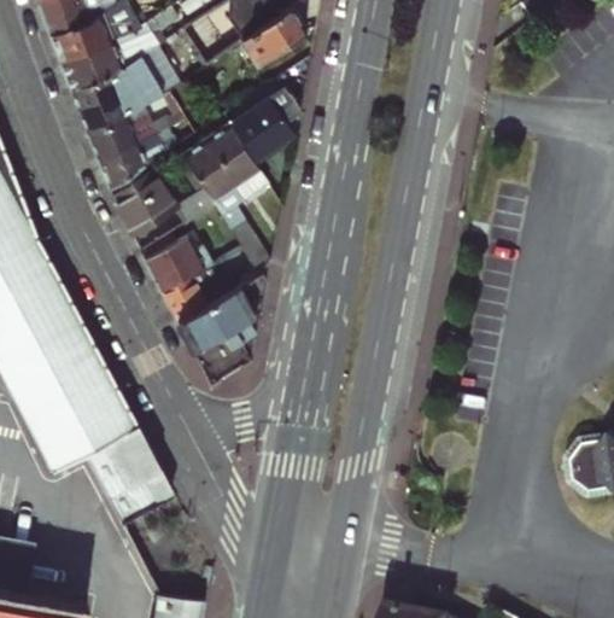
[(57,0),(42,6),(48,28),(52,38),(112,0),(57,0)]
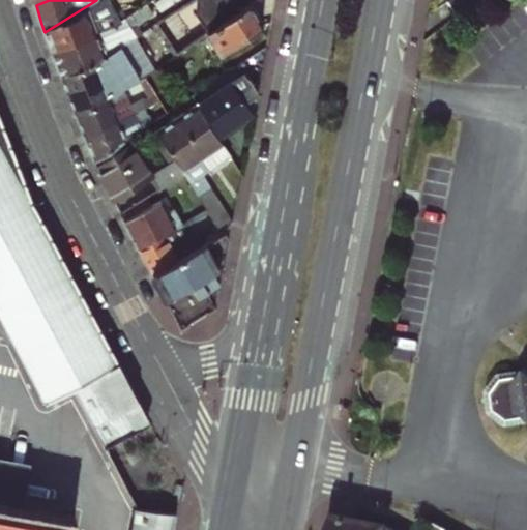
[(96,0),(45,32),(54,55),(111,20),(104,0),(96,0)]
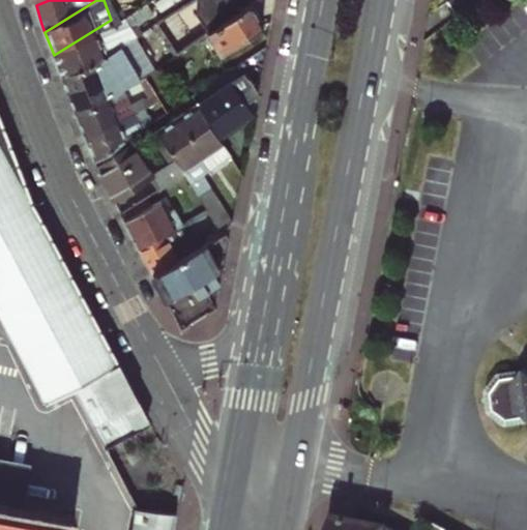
[(156,16),(147,0),(142,0),(111,20),(122,49),(138,38),(135,29),(156,16)]
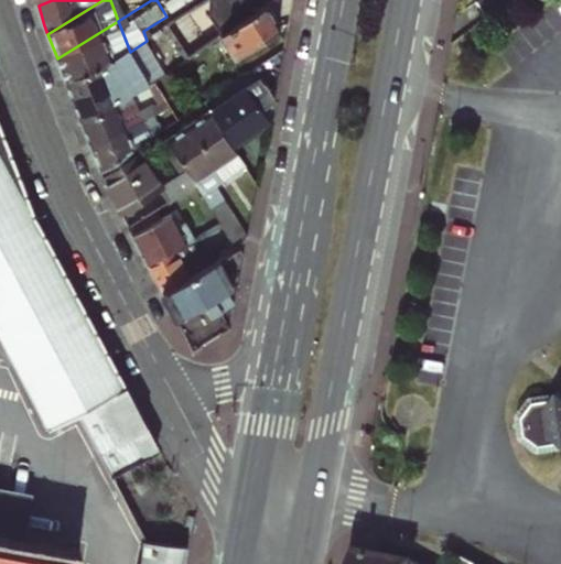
[(209,0),(207,17),(222,38),(250,17),(247,11),(261,0),(266,0),(269,4),(273,0),(209,0)]
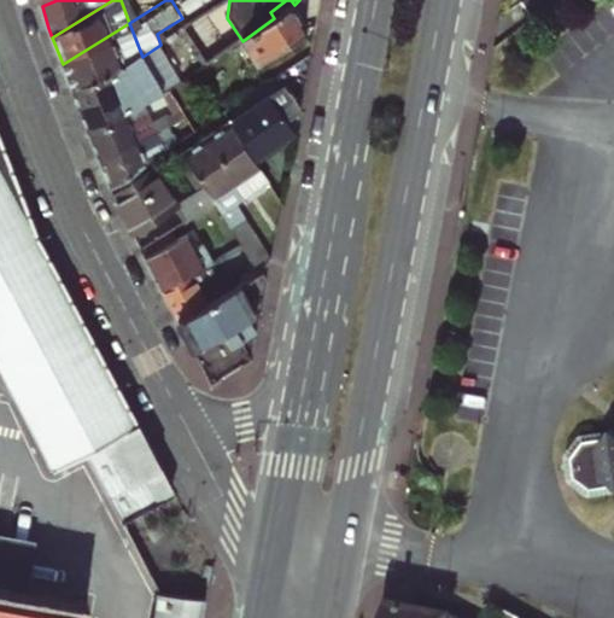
[(534,18),(557,0),(528,0),(525,4),(534,18)]
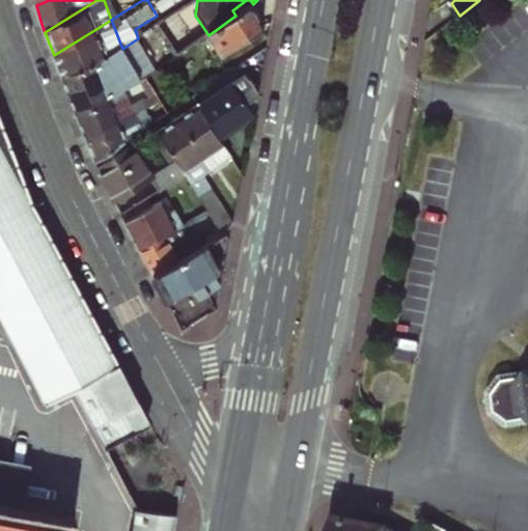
[(235,16),(209,35),(221,54),(254,32),(264,26),(251,5),(235,16)]
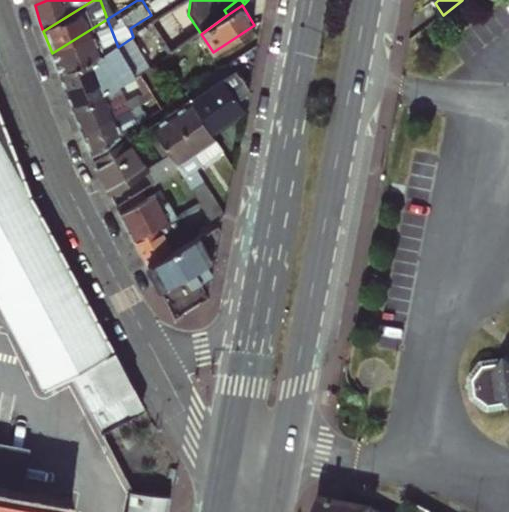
[(107,19),(52,53),(60,75),(96,61),(116,48),(118,47),(107,19)]
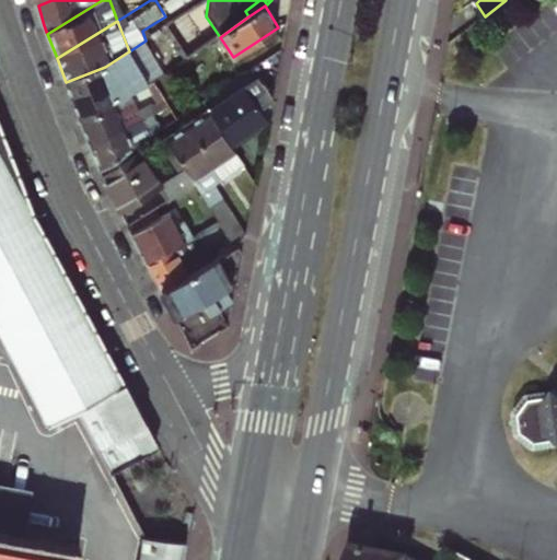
[(141,91),(148,88),(127,53),(105,67),(66,82),(81,121),(135,103),(131,96),(141,91)]
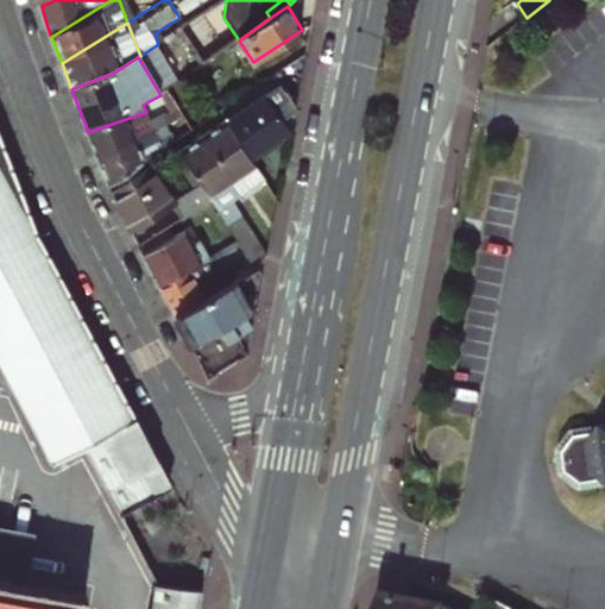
[(281,88),(229,123),(251,157),(288,133),(279,118),(292,108),(281,88)]
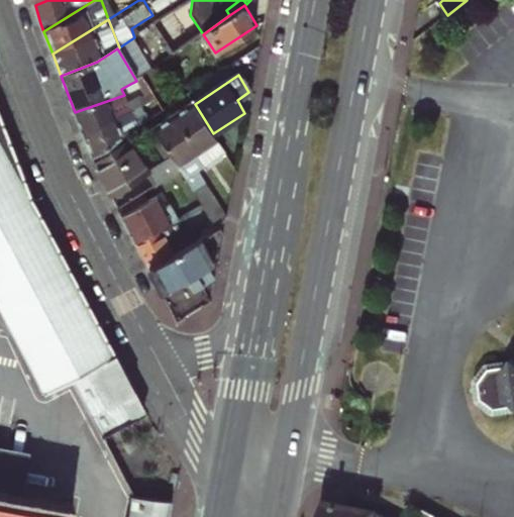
[(124,95),(131,114),(141,110),(133,91),(130,84),(121,89),(124,95)]
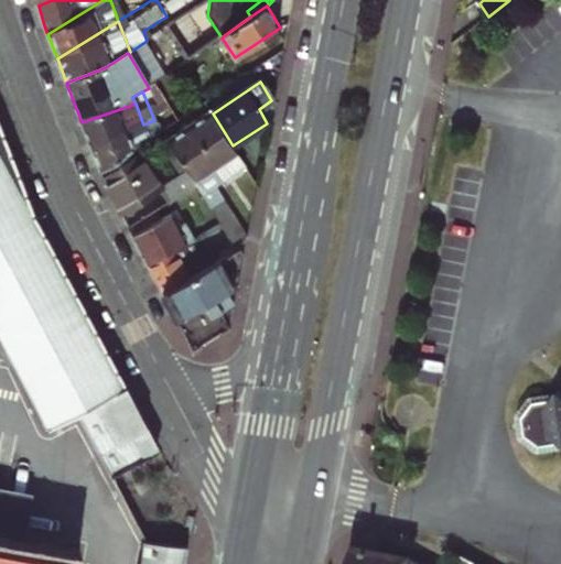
[(136,104),(82,122),(92,147),(143,125),(136,104)]
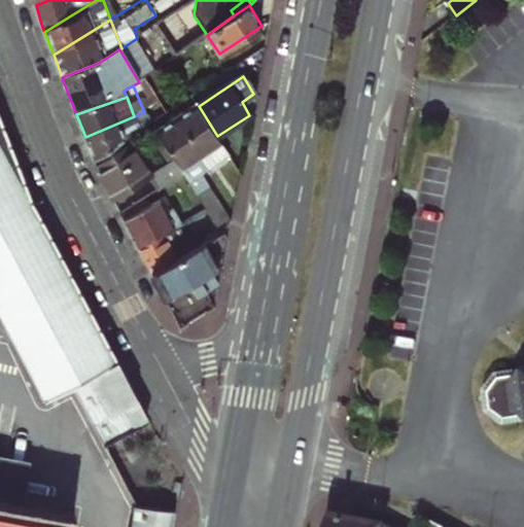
[(144,112),(134,116),(85,137),(95,162),(168,112),(163,104),(144,112)]
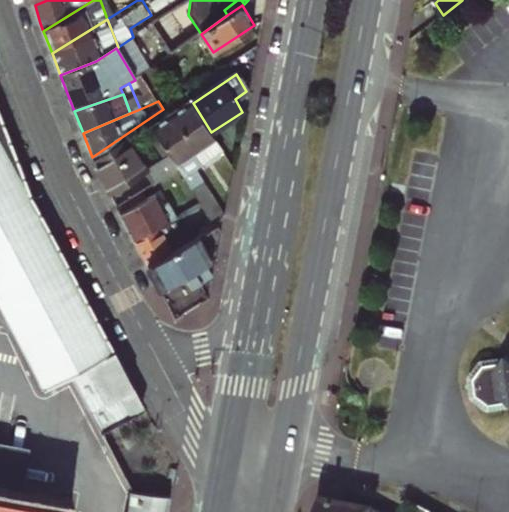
[(172,117),(196,155),(216,141),(211,132),(193,103),(172,117)]
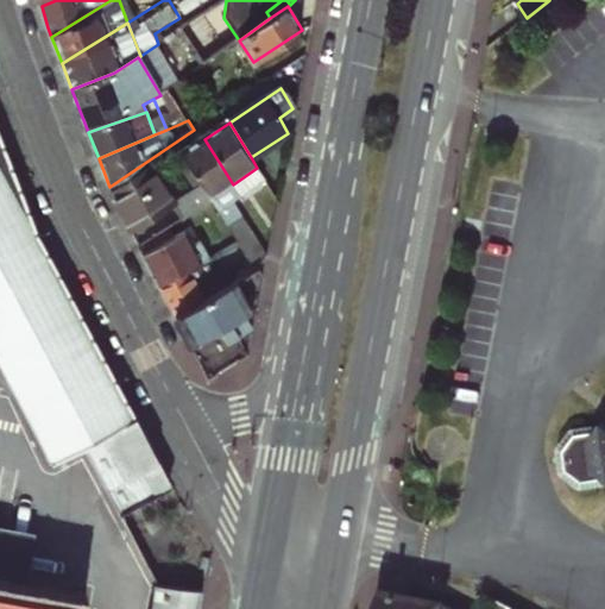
[(147,497),(171,485),(118,384),(36,230),(0,135),(0,364),(51,465),(84,446),(119,512),(147,497)]
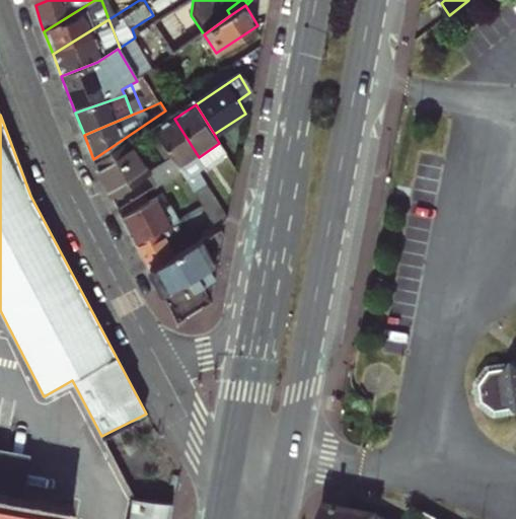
[(200,176),(208,171),(199,157),(174,119),(155,132),(172,161),(180,174),(219,236),(222,234),(219,229),(225,225),(214,202),(200,176)]
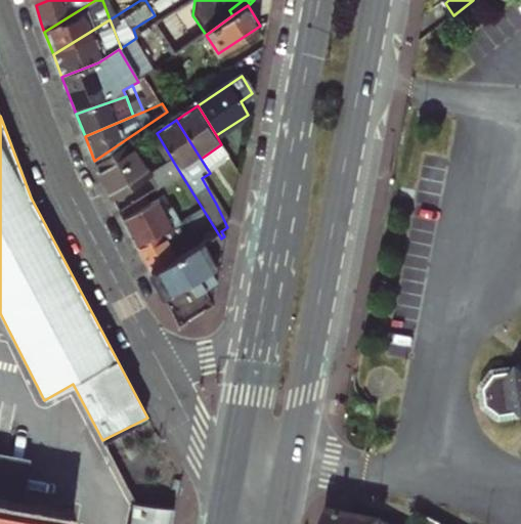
[(113,157),(97,168),(113,198),(149,177),(133,143),(113,157)]
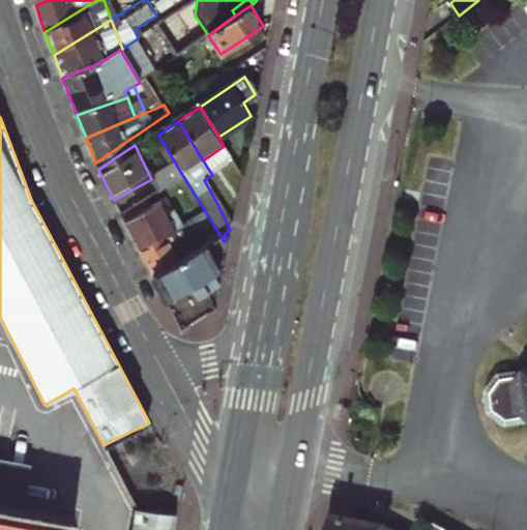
[(203,160),(212,175),(233,160),(224,146),(203,160)]
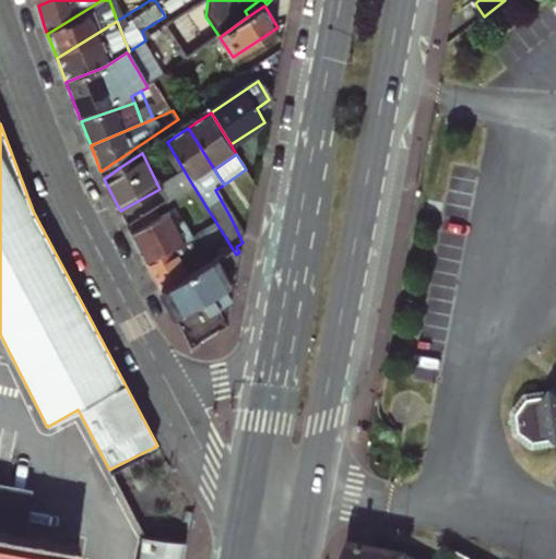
[(186,174),(160,189),(166,203),(194,188),(186,174)]
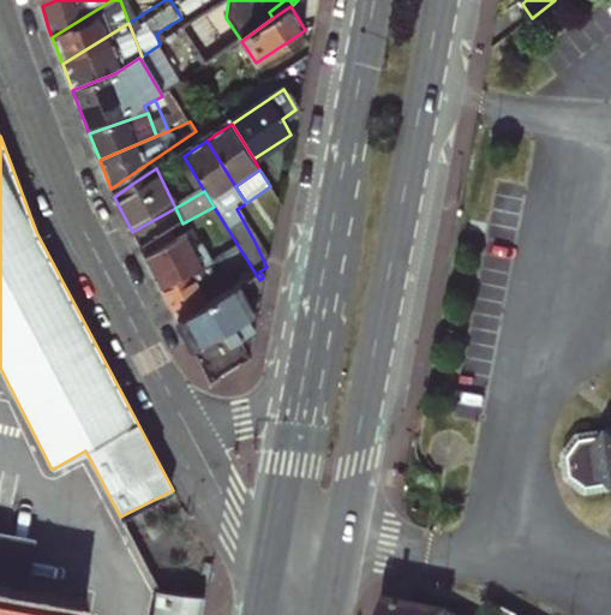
[(147,260),(179,243),(173,230),(141,248),(147,260)]
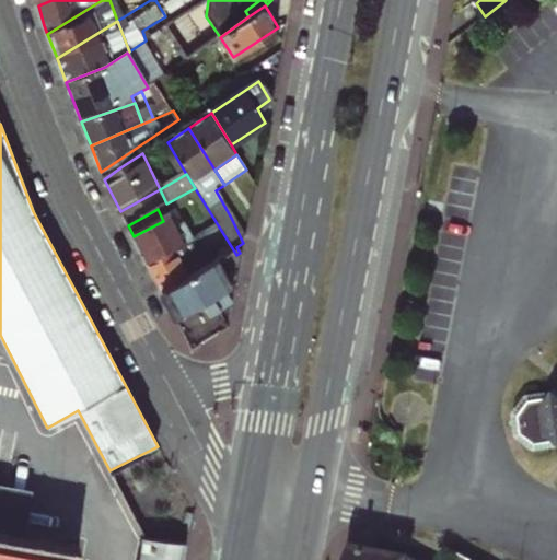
[(190,243),(195,241),(188,225),(181,229),(174,216),(163,221),(134,236),(149,265),(190,243)]
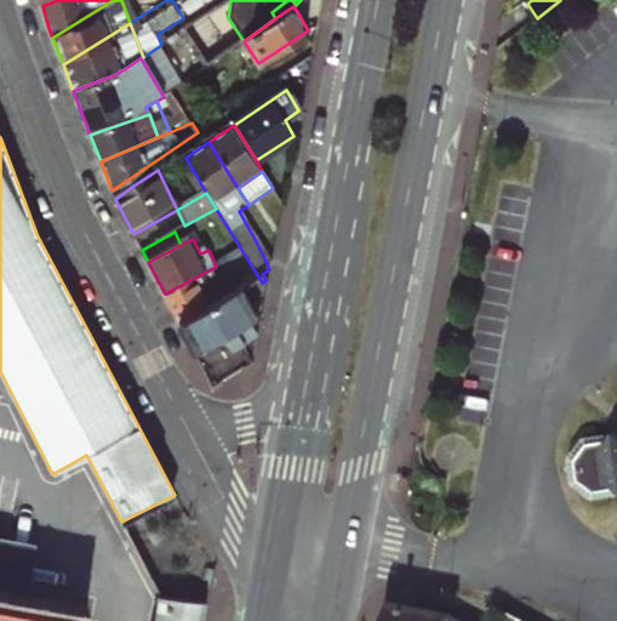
[(165,294),(181,325),(226,301),(238,295),(222,263),(216,267),(211,269),(165,294)]
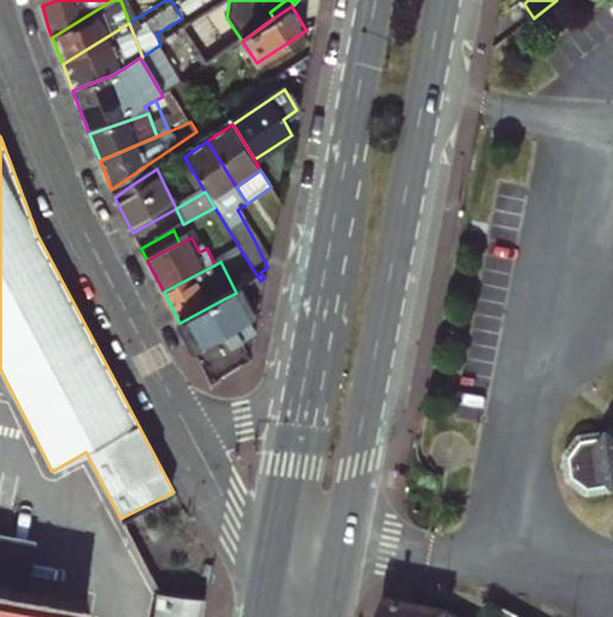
[(224,299),(180,323),(195,353),(259,318),(267,277),(264,278),(260,281),(236,293),(224,299)]
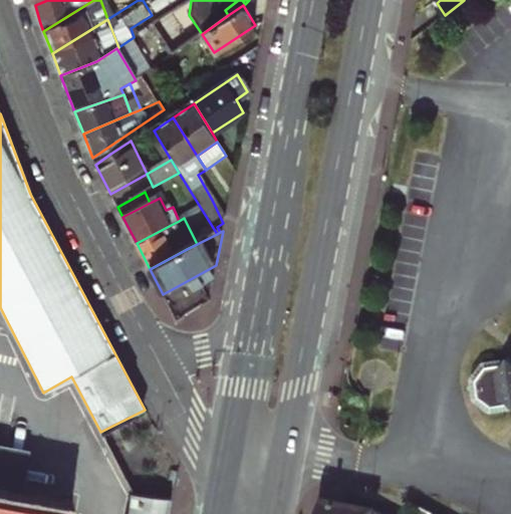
[(216,265),(163,294),(177,320),(199,307),(210,299),(216,265)]
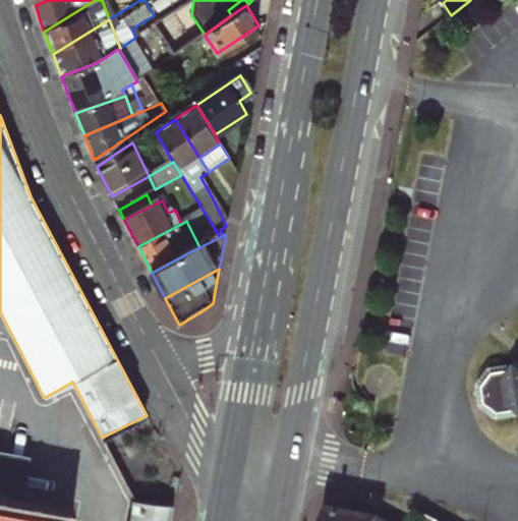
[(517,365),(514,363),(510,369),(493,372),(483,386),(485,402),(499,412),(515,409),(517,411),(517,365)]
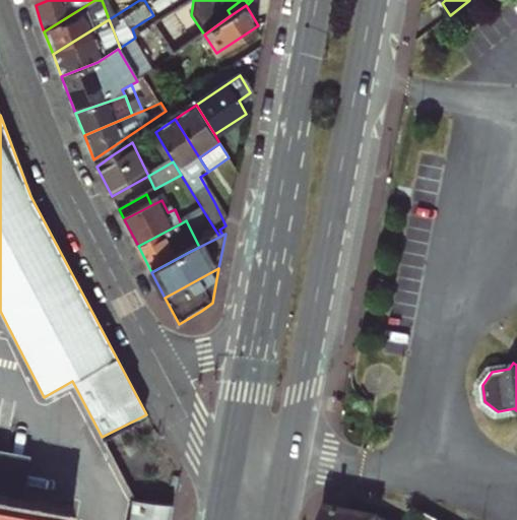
[(0,519),(71,519),(74,508),(22,498),(27,470),(0,464),(0,519)]
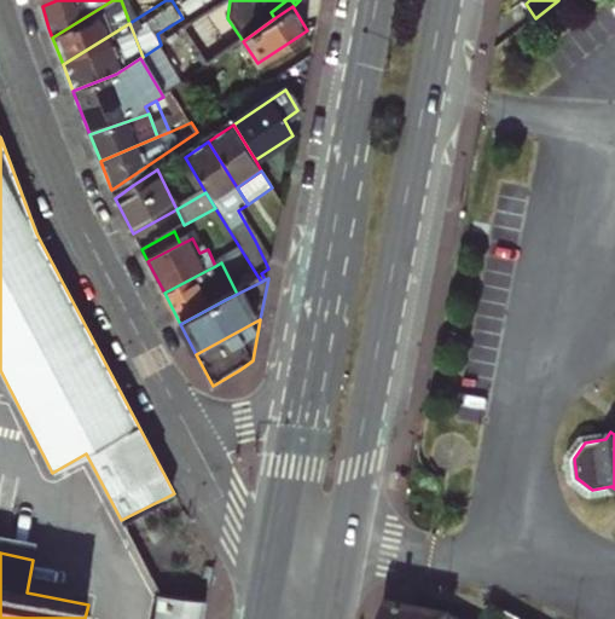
[(155,618),(203,618),(207,602),(190,599),(161,593),(155,618)]
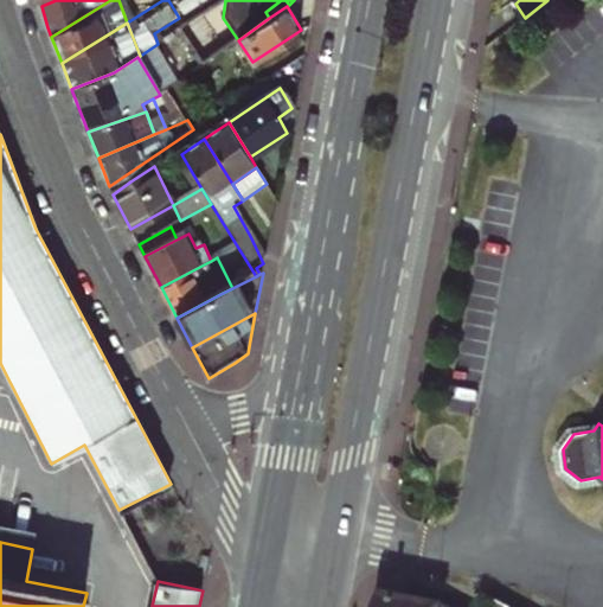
[(384,589),(380,606),(440,606),(442,600),(410,594),(384,589)]
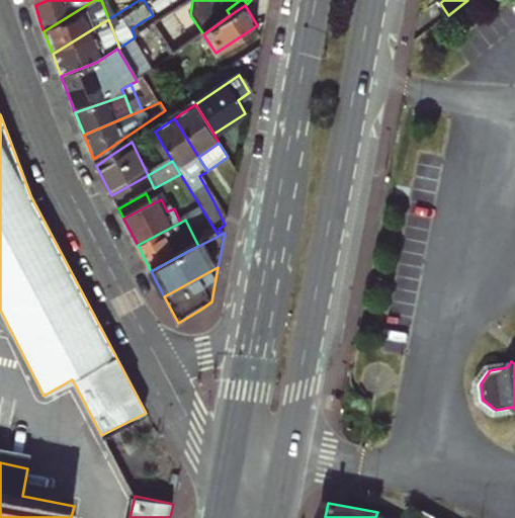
[(441,517),(425,509),(420,517),(441,517)]
